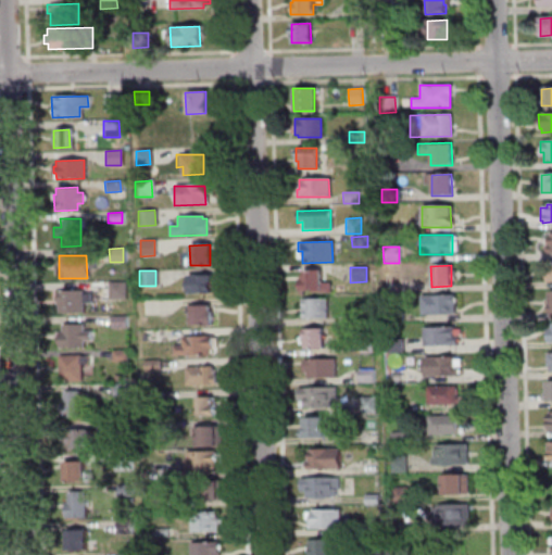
[(329,293),(318,293),(318,292),(300,292),(299,275),(302,275),(301,270),(320,270),(321,282),(329,282),(329,293)]
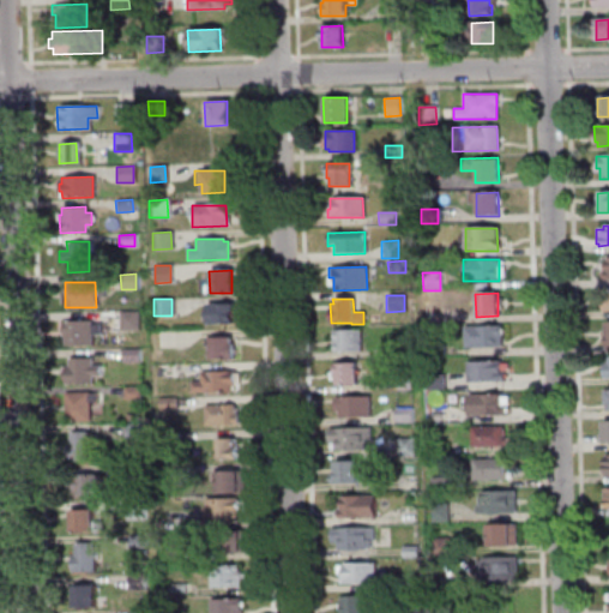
[(207,305),(231,304),(231,323),(207,324),(207,305)]
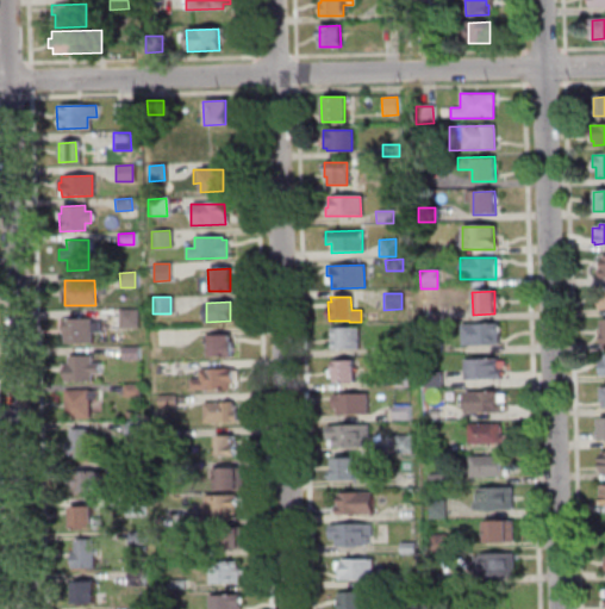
[(118,329),(117,310),(136,309),(136,329),(118,329)]
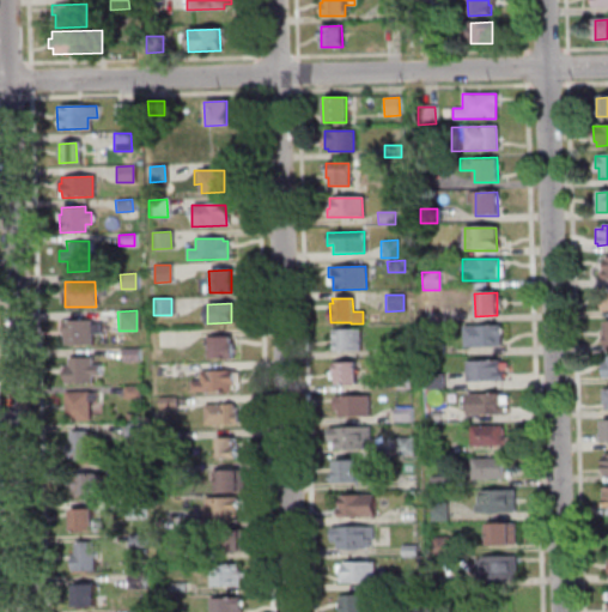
[(62,321),(90,321),(90,325),(98,325),(99,334),(90,334),(90,345),(62,346),(62,321)]
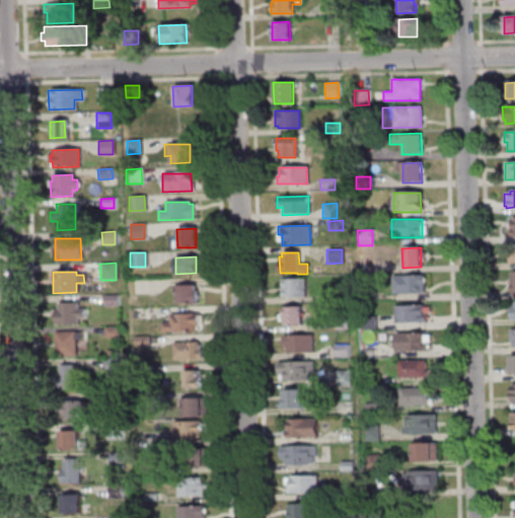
[(423,276),(424,294),(392,295),(391,276),(423,276)]
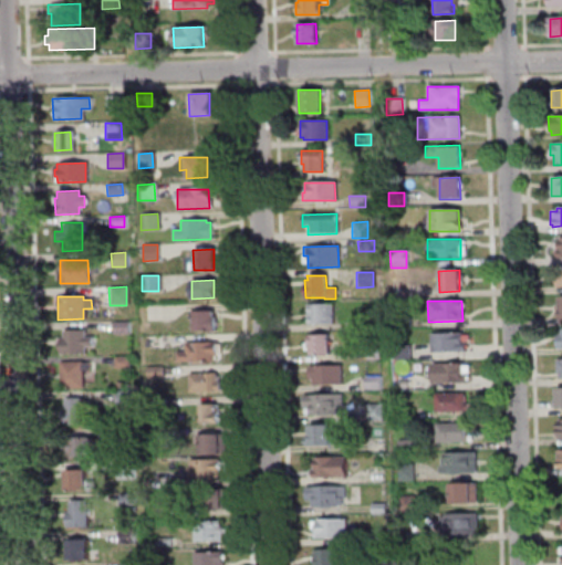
[(332,324),(305,325),(305,305),(332,304),(332,324)]
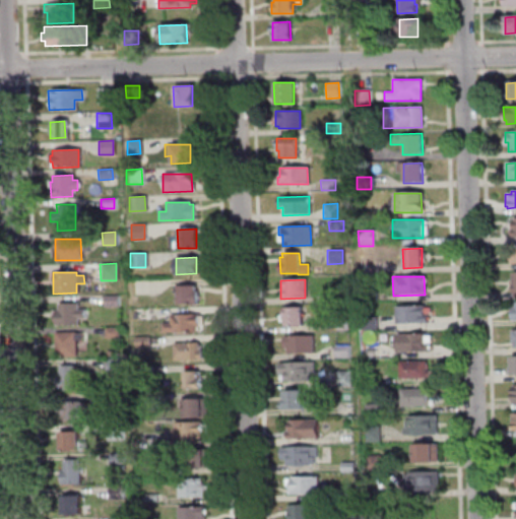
[(197,292),(197,305),(178,305),(177,286),(194,286),(194,292),(197,292)]
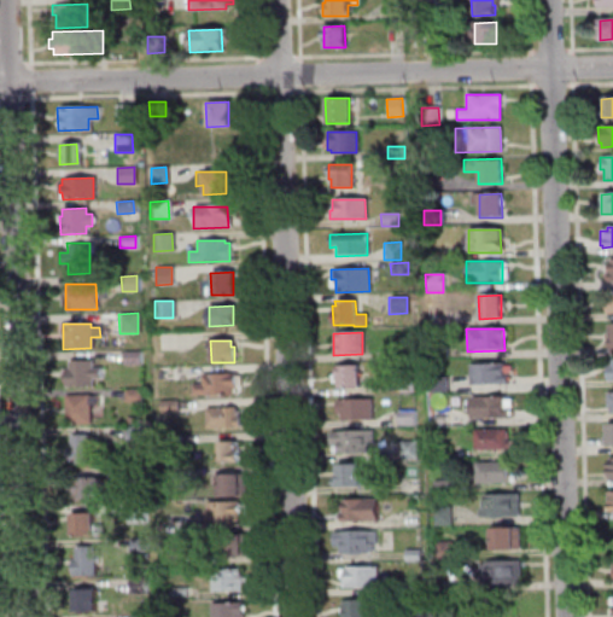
[(393,348),(412,348),(412,360),(393,360),(393,348)]
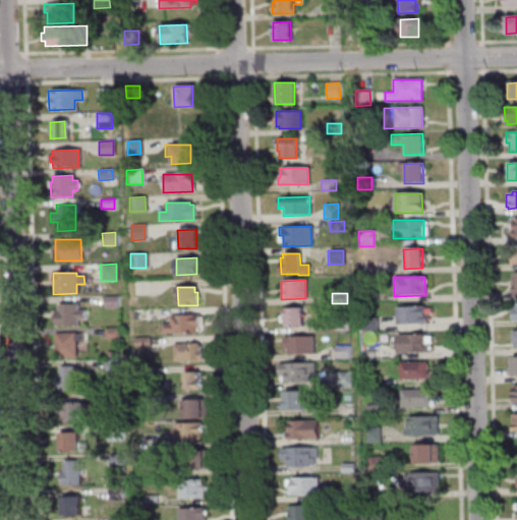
[(377,293),(377,302),(359,303),(359,293),(377,293)]
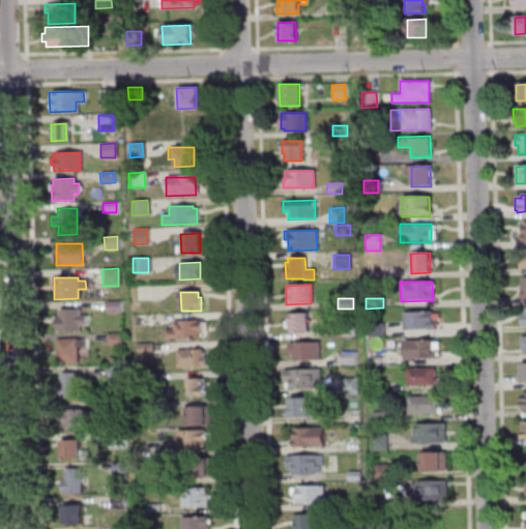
[(119,313),(105,313),(104,302),(118,301),(119,313)]
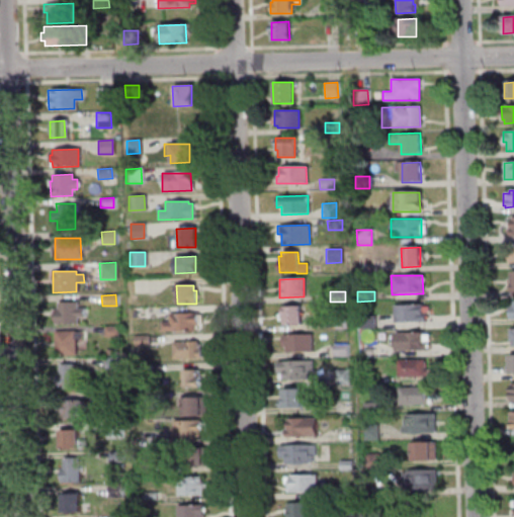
[(76,303),(76,309),(83,309),(83,317),(76,317),(76,324),(55,325),(54,310),(57,310),(56,303),(76,303)]
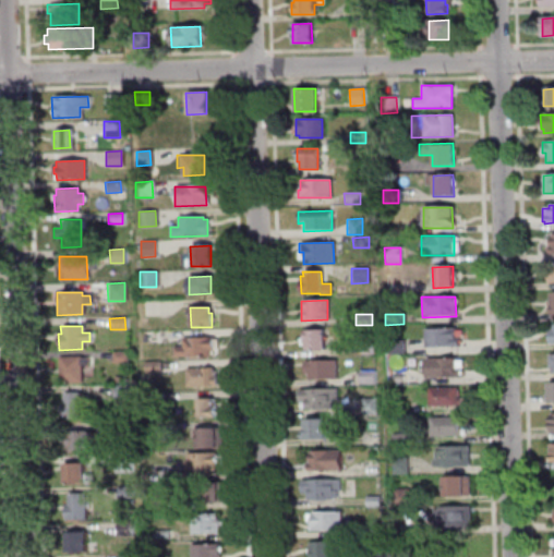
[(423,329),(454,328),(454,347),(423,348),(423,329)]
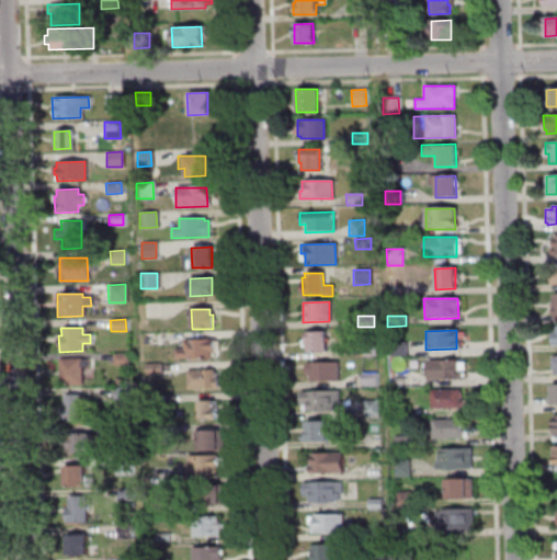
[(304,340),(306,340),(306,332),(325,332),(325,352),(306,353),(306,347),(304,347),(304,340)]
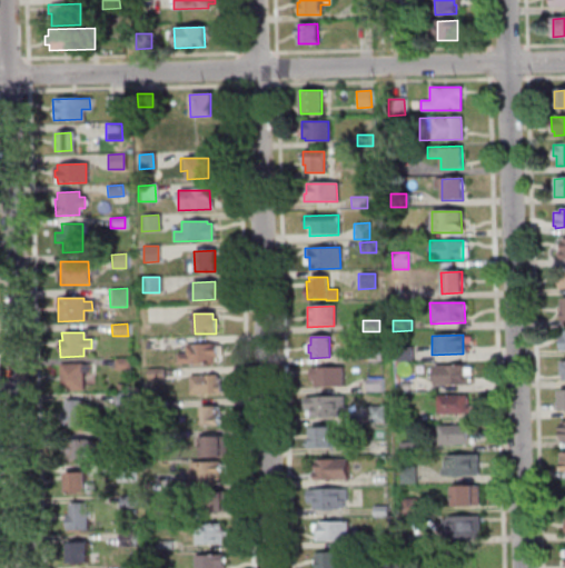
[(216,357),(212,357),(212,364),(176,365),(176,355),(186,355),(185,345),(216,345),(216,357)]
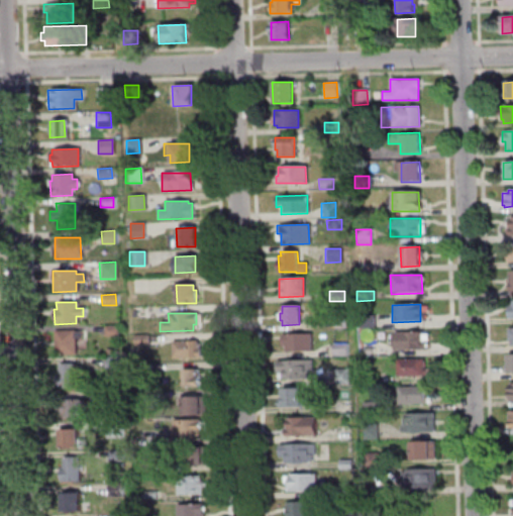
[(374,315),(374,328),(360,328),(358,316),(374,315)]
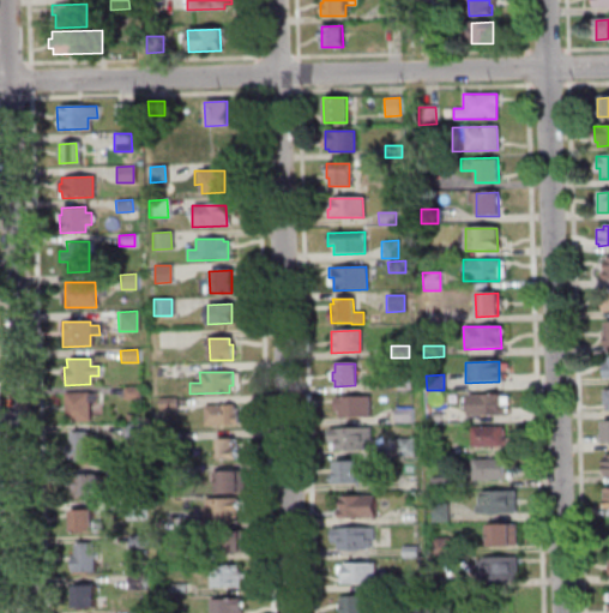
[(395,378),(411,378),(411,390),(396,390),(395,378)]
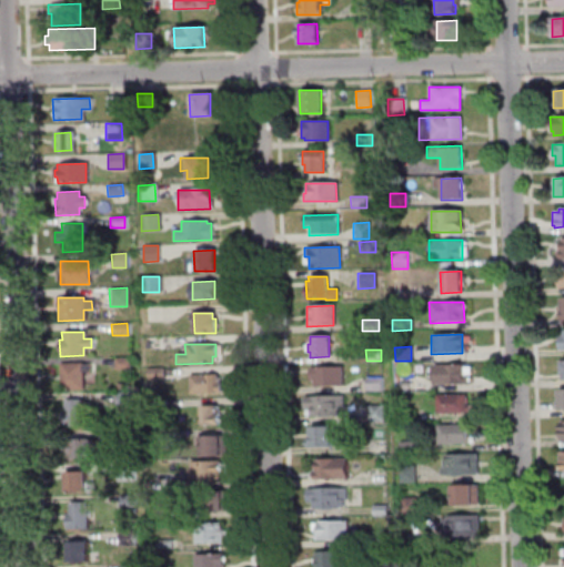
[(129,368),(112,370),(112,358),(129,357),(129,368)]
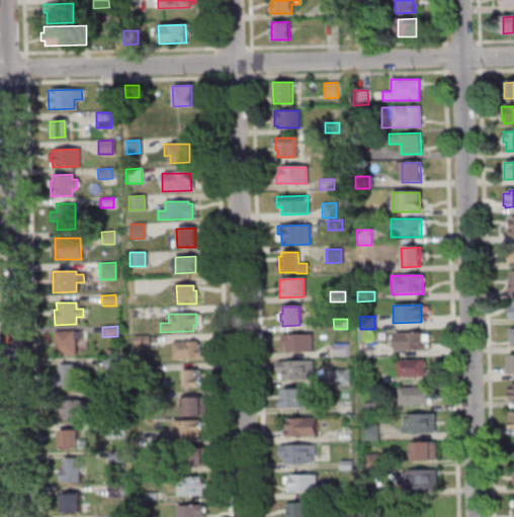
[(54,332),(74,331),(75,355),(55,355),(54,332)]
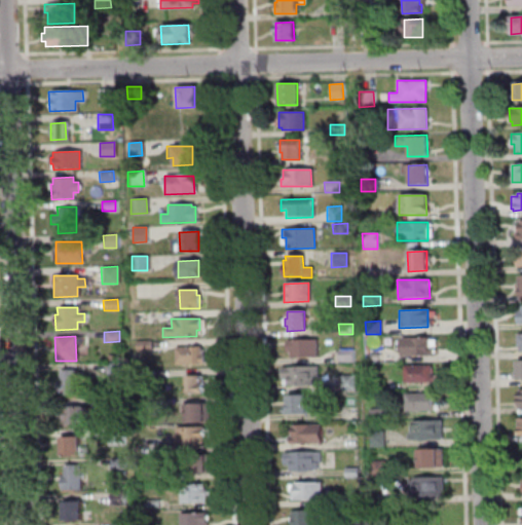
[(400,338),(429,338),(429,350),(432,349),(432,355),(400,357),(400,338)]
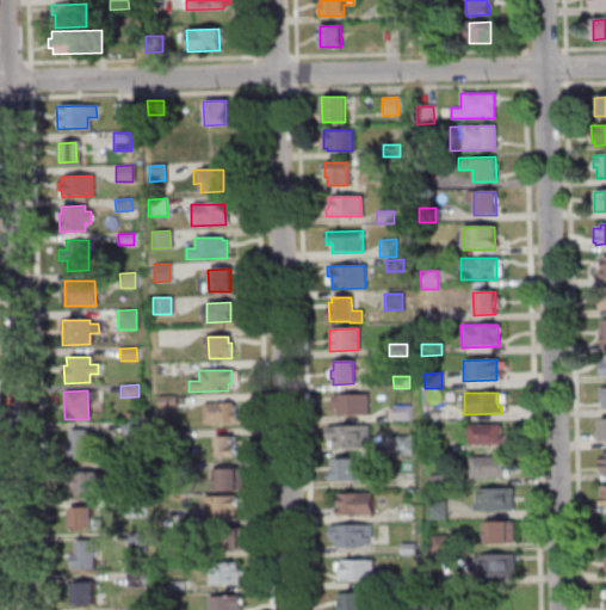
[(368,416),(332,416),(331,396),(366,395),(368,416)]
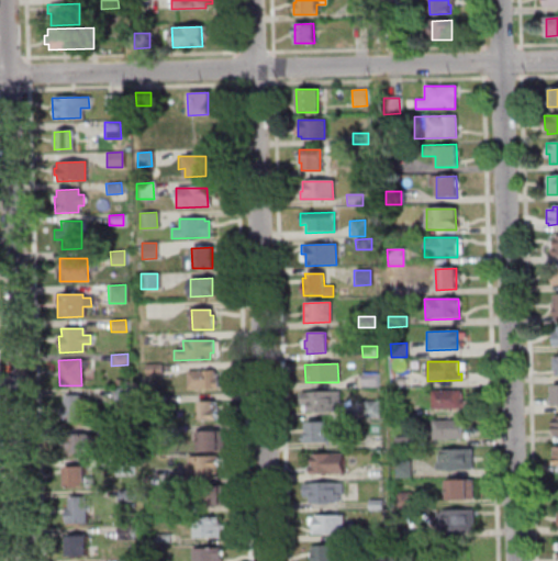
[(160,374),(144,376),(144,365),(160,365),(160,374)]
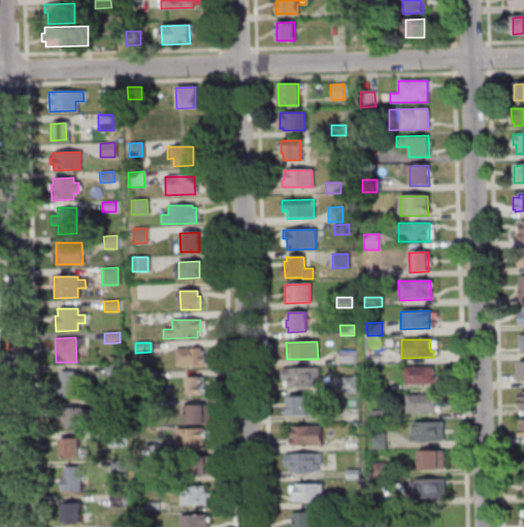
[(202,356),(203,365),(175,366),(174,350),(200,349),(200,356),(202,356)]
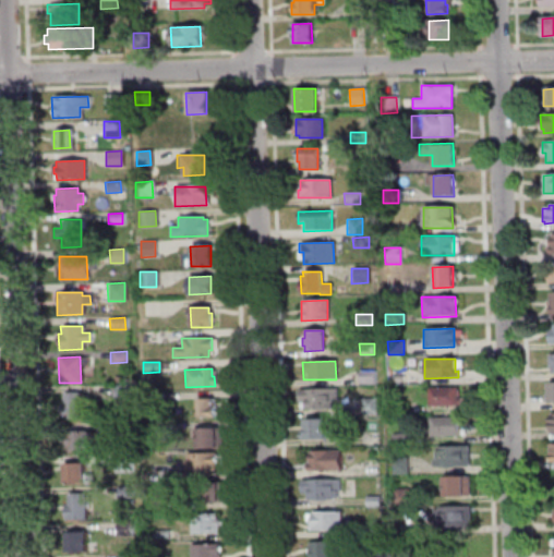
[(358,371),(373,371),(373,386),(358,386),(358,371)]
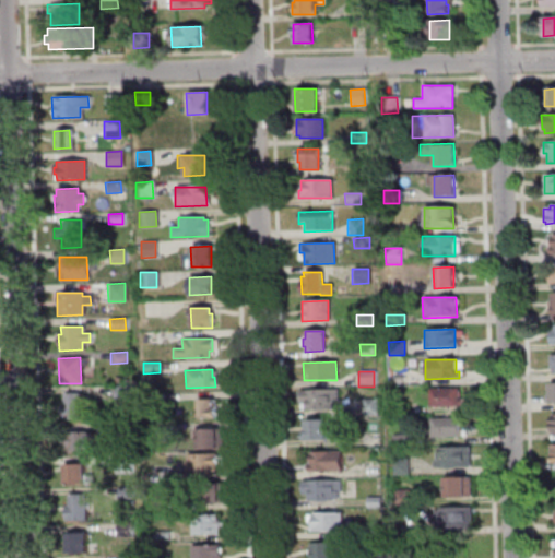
[(554,403),(548,404),(548,403),(544,403),(544,396),(548,396),(547,386),(554,384),(554,403)]
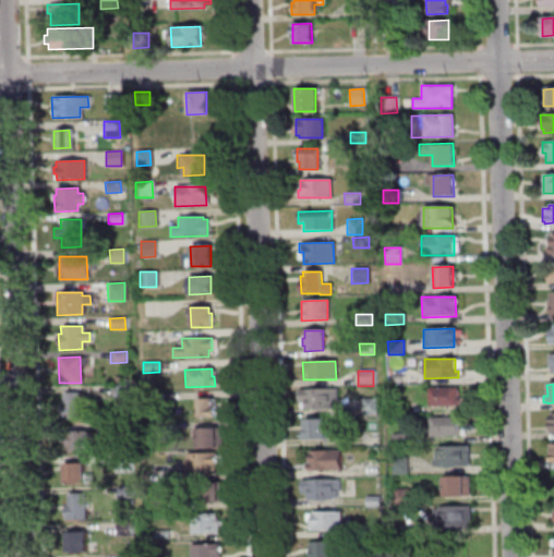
[(127,397),(111,397),(111,386),(125,386),(127,397)]
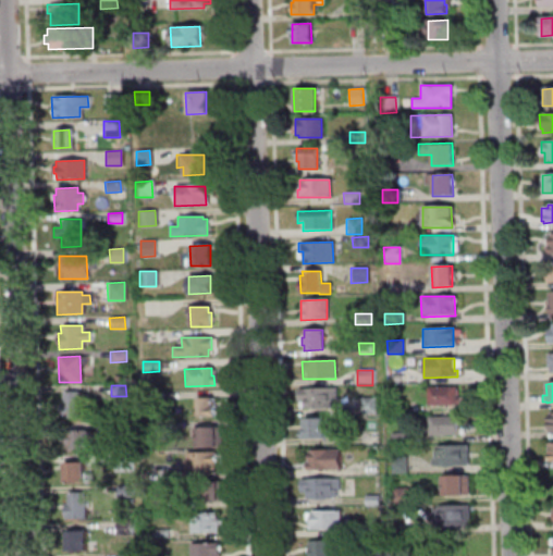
[(426,387),(456,387),(456,397),(458,397),(458,406),(426,406),(426,387)]
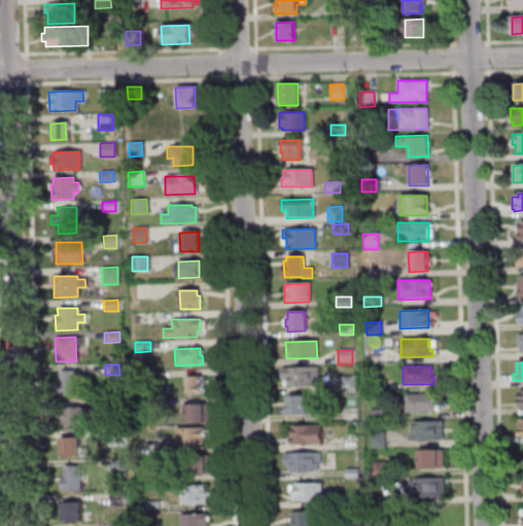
[(280,369),(317,367),(317,380),(314,380),(314,387),(281,388),(280,369)]
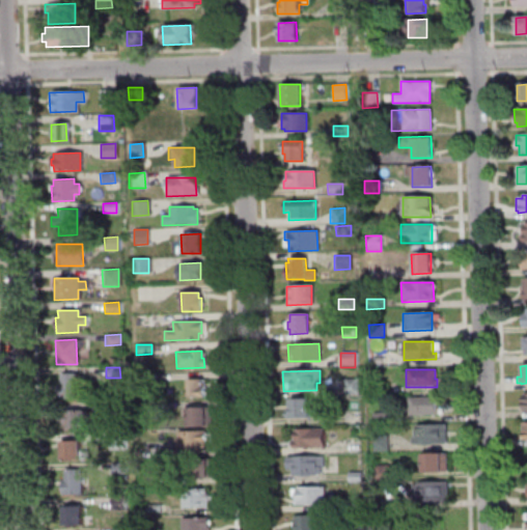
[(58,374),(76,373),(76,398),(57,399),(57,386),(58,385),(58,374)]
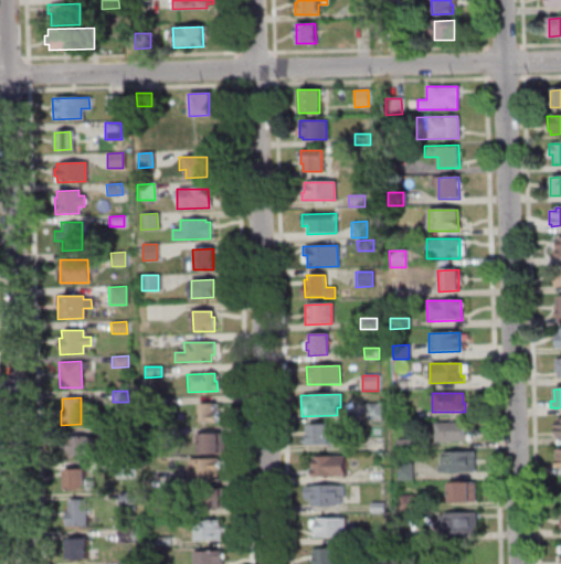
[(366,404),(380,403),(380,421),(366,421),(366,404)]
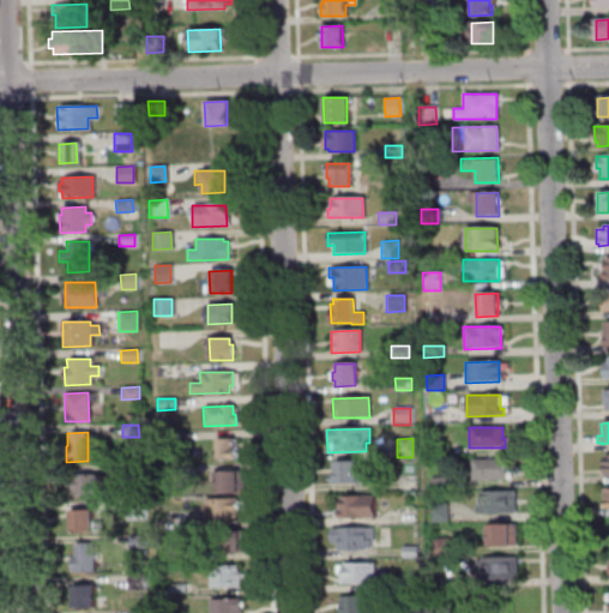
[(216,460),(215,439),(231,439),(233,460),(216,460)]
